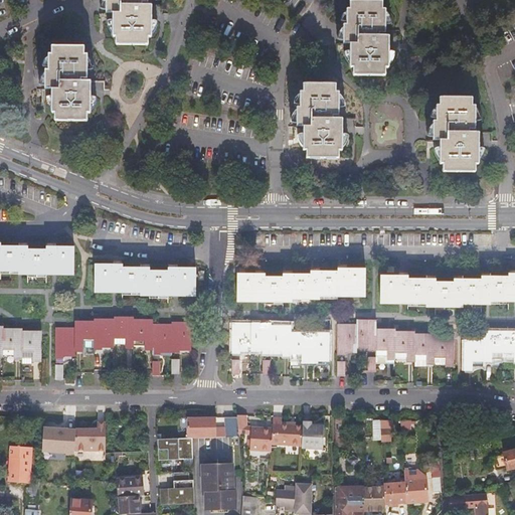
[(112,30),(113,46),(156,46),(157,30),(170,31),(170,6),(156,6),(156,0),(102,0),(103,29),(112,30)]
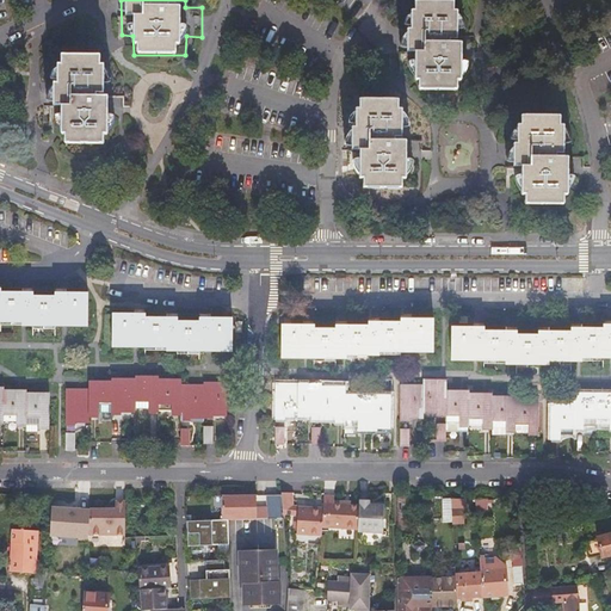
[(412,75),(412,90),(464,91),(466,72),(481,72),(481,43),(466,43),(466,4),(412,4),(412,28),(402,28),(401,75),(412,75)]
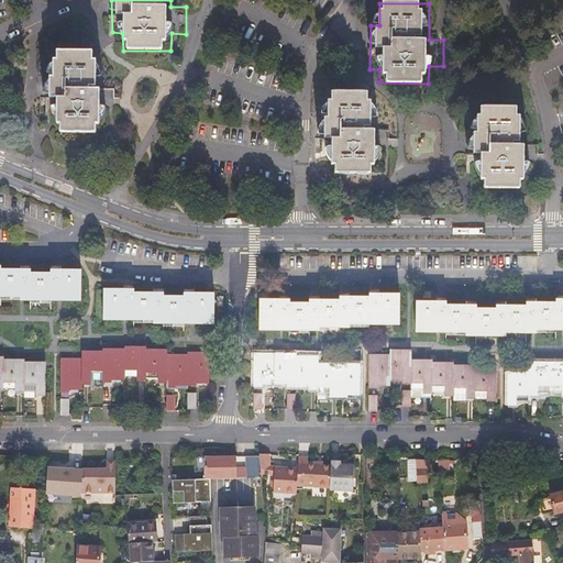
[(56,119),(55,133),(106,134),(106,118),(120,117),(120,90),(106,89),(106,53),(56,53),(55,76),(45,76),(46,119),(56,119)]
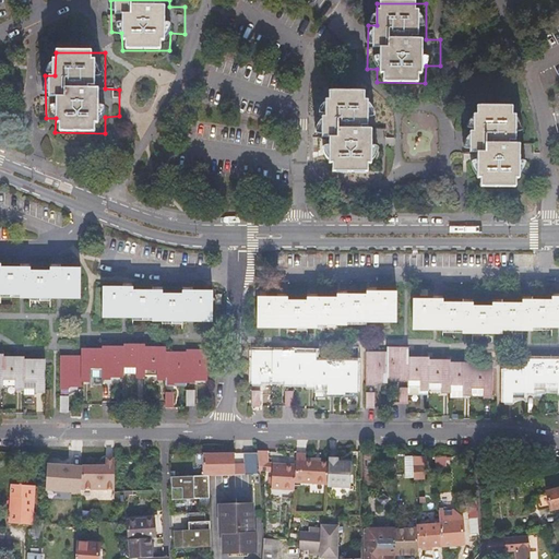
[(324,156),(324,170),(373,173),(375,155),(389,155),(389,129),(373,128),(373,93),(325,91),(325,114),(316,114),(314,156),(324,156)]
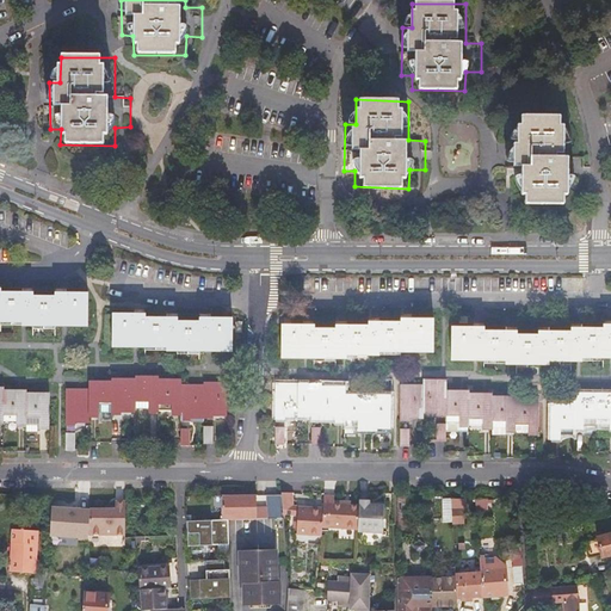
[(517,186),(516,203),(569,204),(571,184),(586,185),(587,156),(571,156),(572,117),(518,116),(517,141),(507,141),(506,186),(517,186)]
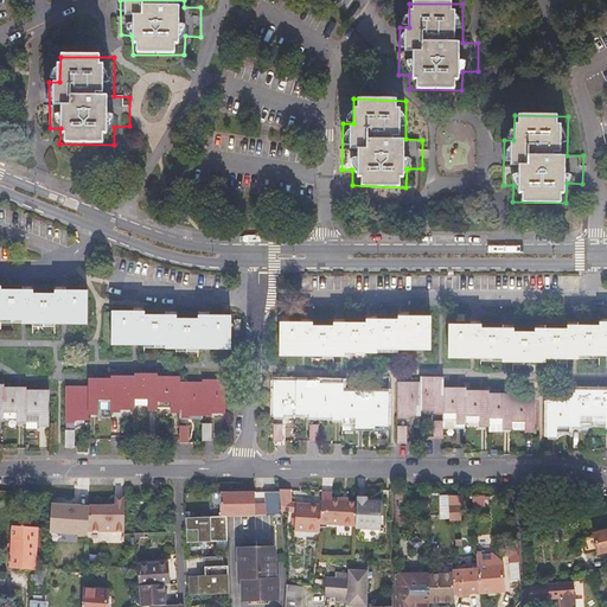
[(2,291),(2,287),(0,286),(0,314),(2,315),(2,319),(33,319),(33,323),(56,323),(56,319),(88,320),(88,292),(66,292),(56,292),(56,294),(34,294),(34,291),(21,291),(2,291)]
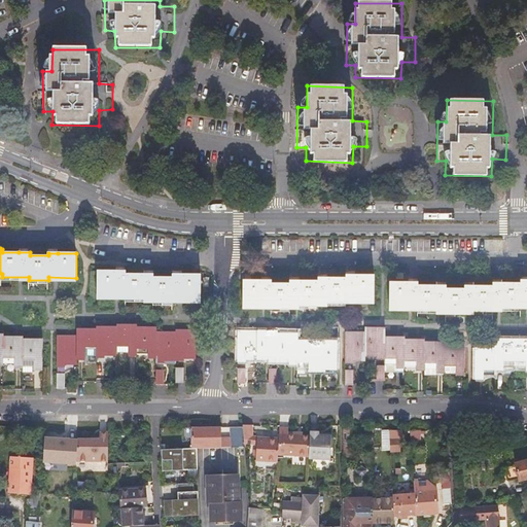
[(125,274),(125,271),(115,271),(98,271),(97,295),(125,295),(125,299),(152,299),(152,302),(171,302),(171,299),(200,299),(200,275),(181,275),(172,275),(172,278),(152,278),(152,274),(143,274),(125,274)]
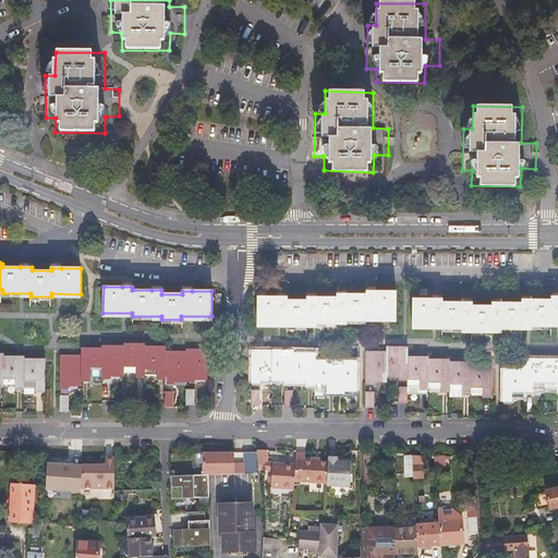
[(257,324),(286,324),(287,327),(306,327),(306,325),(336,325),(336,320),(352,320),(354,322),(365,323),(365,319),(396,319),(396,293),(366,293),(366,296),(338,296),(338,299),(318,299),(311,299),(306,299),(306,302),(286,301),(286,298),(256,298),(257,324)]
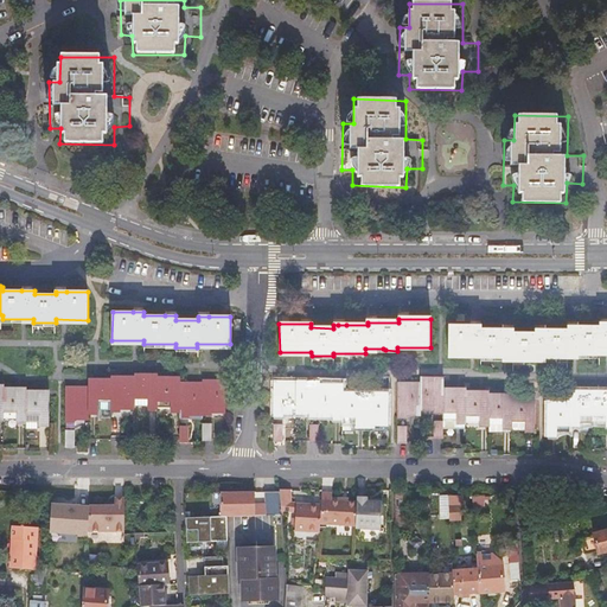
[(573,357),(606,353),(606,324),(599,324),(599,328),(568,328),(568,331),(535,331),(535,334),(513,334),(513,331),(481,330),(481,327),(449,327),(449,355),(481,356),(481,358),(513,358),(513,362),(534,362),(534,359),(564,359),(573,357)]
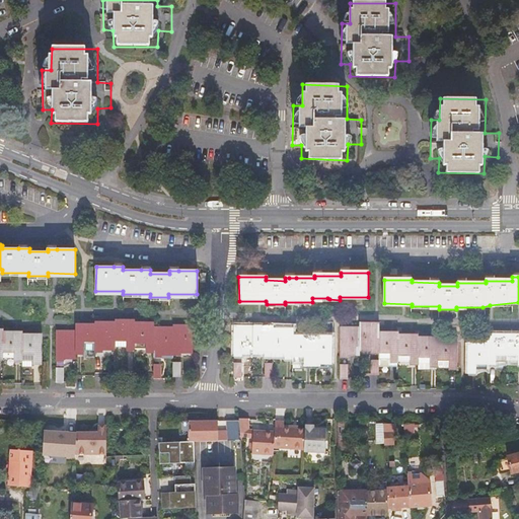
[(161,327),(154,327),(145,327),(145,325),(135,325),(126,325),(126,323),(115,323),(115,324),(102,324),(102,326),(95,326),(84,326),(83,328),(76,328),(76,334),(67,334),(64,334),(64,330),(56,330),(56,359),(64,359),(64,357),(75,357),(75,352),(83,352),(83,351),(102,351),(102,349),(115,349),(115,346),(126,346),(126,349),(145,349),(145,351),(161,351),(161,354),(180,354),(180,351),(192,351),(192,328),(183,328),(180,328),(180,325),(172,325),(172,330),(164,330),(161,330),(161,327)]
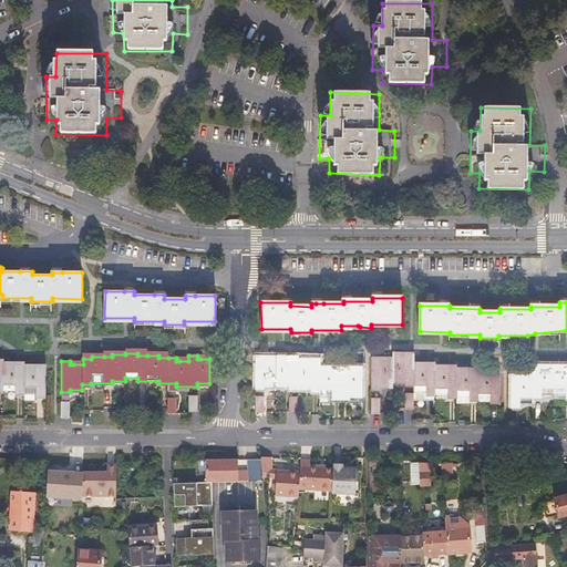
[(362,370),(349,370),(349,372),(331,372),(331,370),(319,370),(319,364),(310,364),(310,362),(298,362),(289,362),(289,360),(264,360),(264,358),(255,357),(255,388),(264,388),(264,385),(288,385),(288,388),(309,388),(309,390),(319,390),(319,394),(331,394),(331,398),(349,398),(349,395),(361,395),(362,370)]
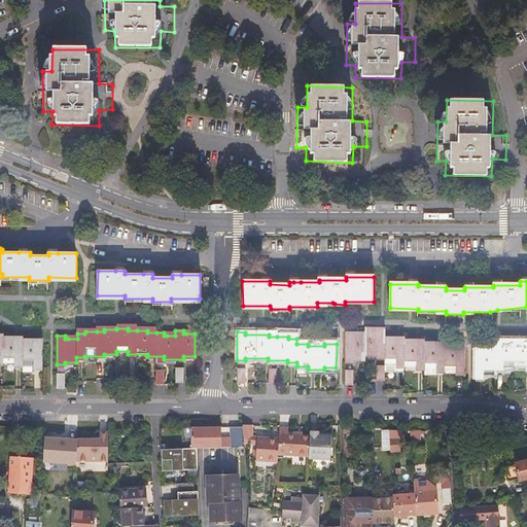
[(344,334),(344,361),(352,361),(352,359),(363,359),(363,355),(376,355),(376,357),(383,357),(383,364),(394,364),(394,366),(402,366),(415,366),(415,369),(435,369),(435,372),(454,372),(454,374),(463,374),(463,350),(455,350),(455,348),(444,348),(435,348),(435,345),(423,345),(415,345),(415,343),(403,343),(395,343),(395,341),(383,341),(383,334),(376,334),(376,331),(363,331),(363,336),(353,336),(353,334),(344,334)]
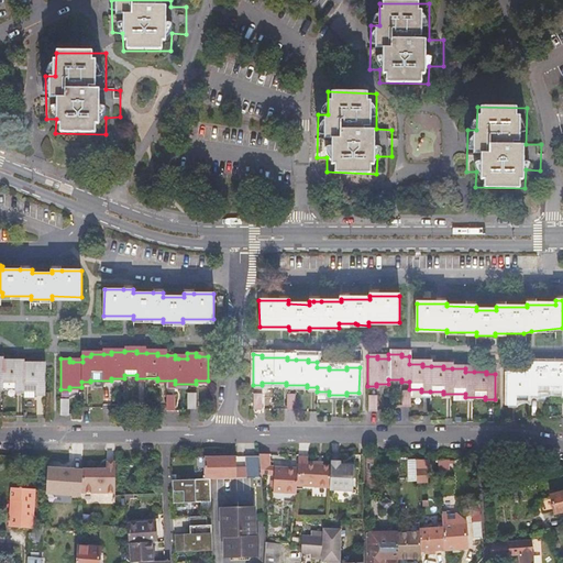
[(0,387),(17,388),(17,390),(24,390),(24,395),(35,395),(35,392),(37,392),(37,393),(45,394),(46,368),(37,367),(37,365),(24,365),(17,365),(17,363),(3,363),(0,362),(0,387)]
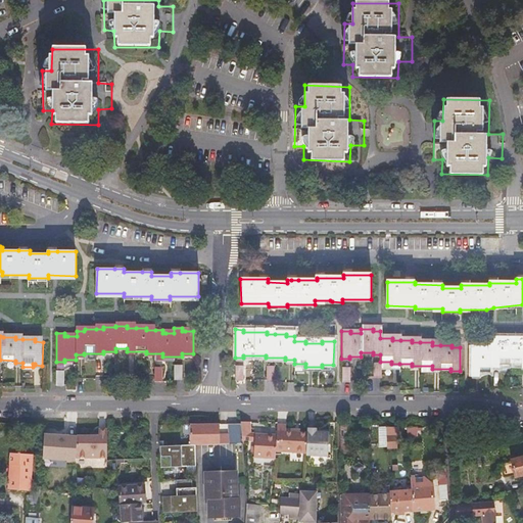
[(522,342),(521,342),(521,340),(498,339),(498,342),(489,342),(489,348),(478,348),(478,351),(471,350),(470,374),(479,374),(479,372),(489,372),(489,366),(498,366),(498,364),(521,364),(521,366),(522,366),(522,342)]
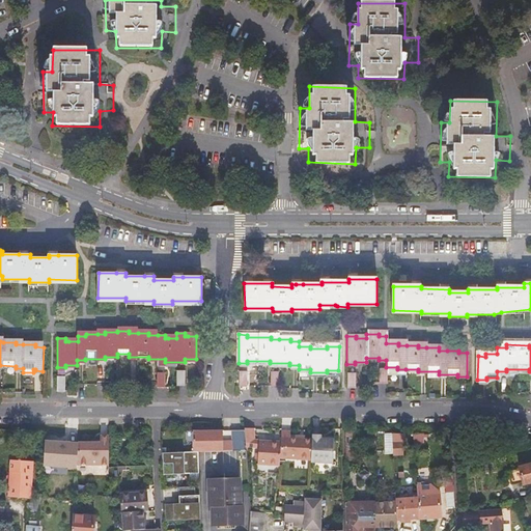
[(406,376),(406,369),(397,369),(397,367),(386,367),(386,369),(386,376),(406,376)]
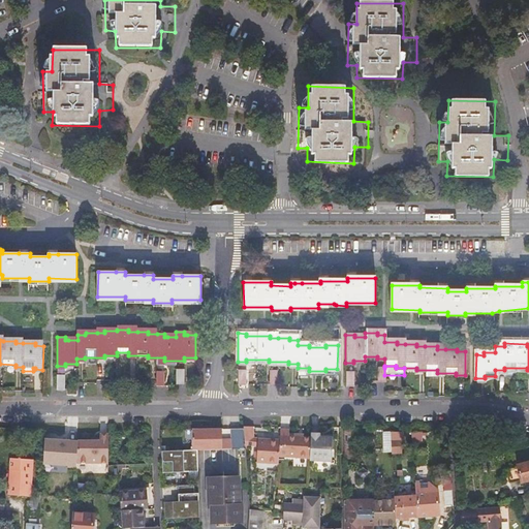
[(298,376),(325,376),(325,371),(309,371),(309,368),(298,368),(298,376)]
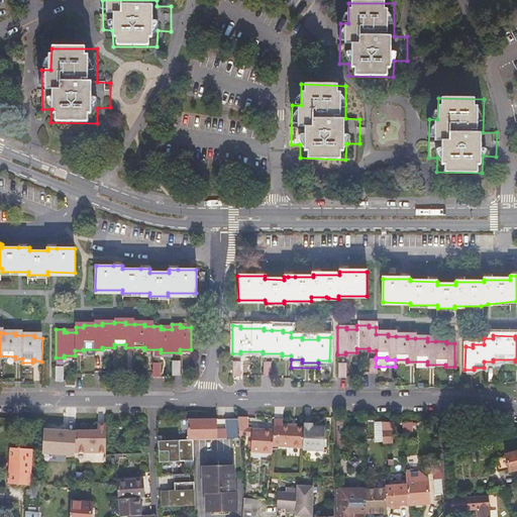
[(368,374),(376,374),(376,367),(376,359),(369,359),(368,374)]
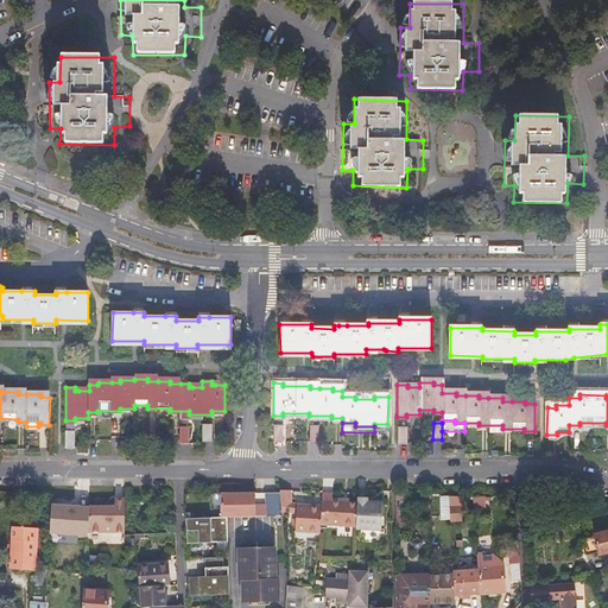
[(202,441),(211,441),(211,425),(202,425),(202,441)]
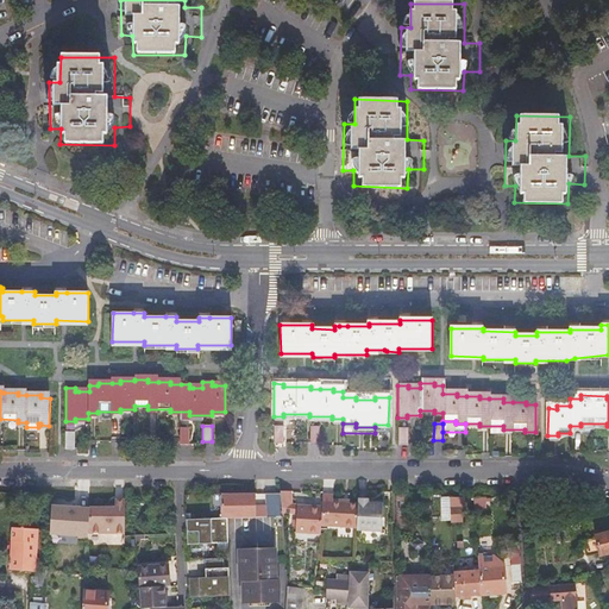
[(272,444),(283,444),(283,428),(272,428),(272,444)]
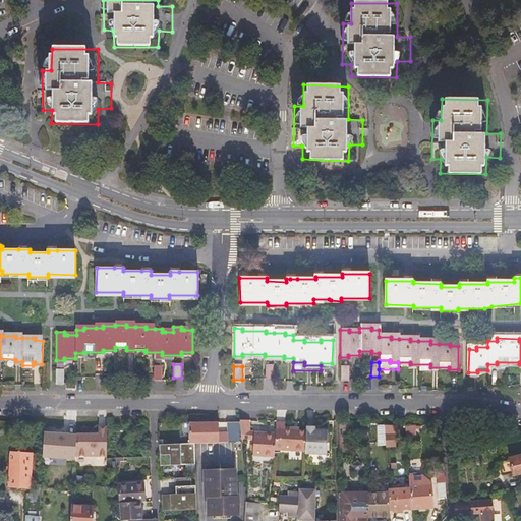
[(265,380),(274,380),(274,366),(265,366),(265,380)]
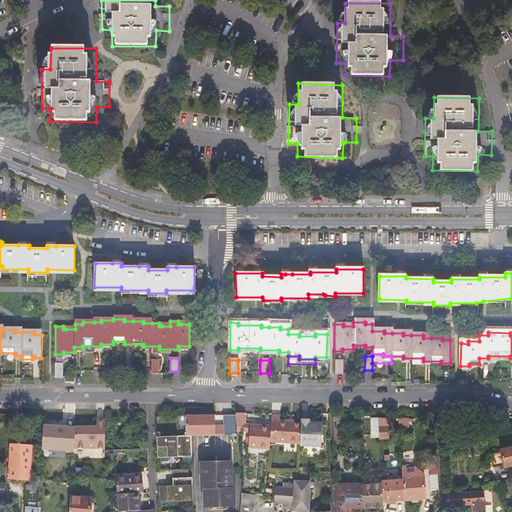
[(334,374),(342,374),(342,360),(334,360),(334,374)]
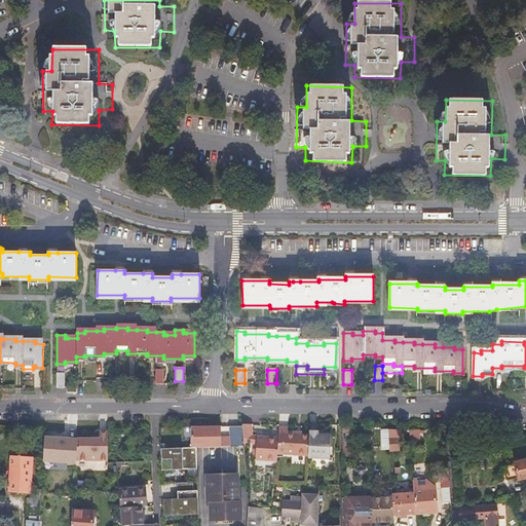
[(55,388),(65,388),(65,374),(57,374),(55,388)]
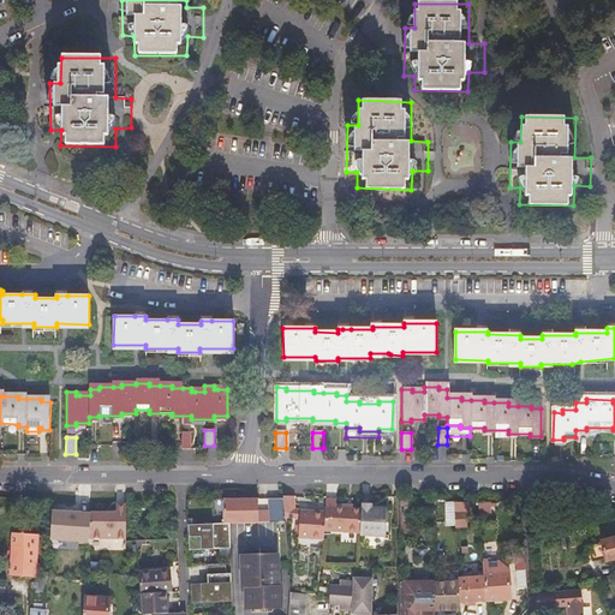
[(285,523),(285,518),(285,515),(284,503),(284,499),(282,495),(270,496),(270,511),(272,523),(285,523)]
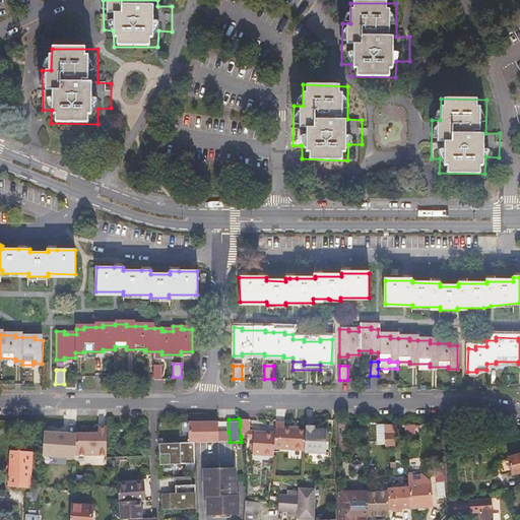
[(306,452),(306,454),(327,455),(327,430),(314,430),(315,419),(307,419),(307,432),(306,452)]
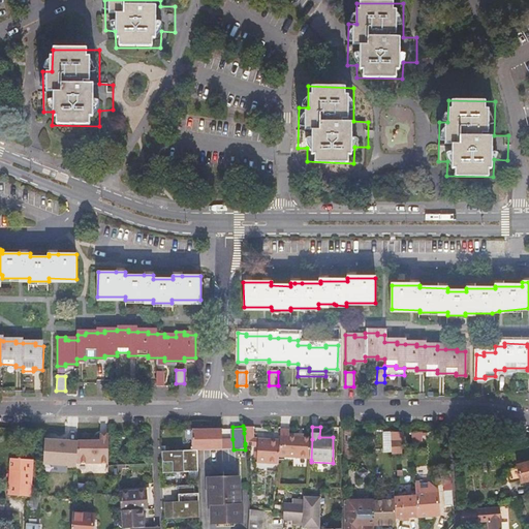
[(346,442),(372,442),(372,427),(345,428),(346,442)]
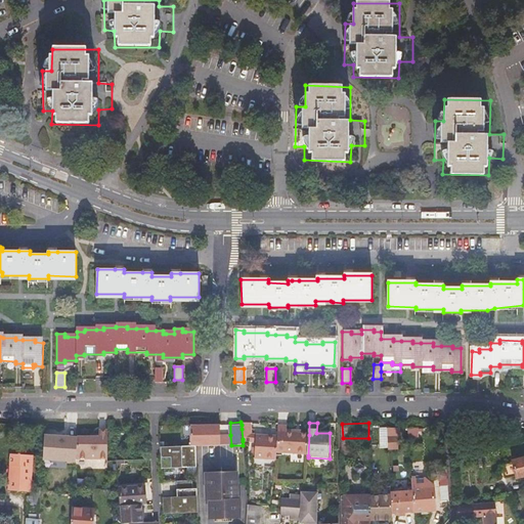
[(242,429),(243,439),(252,439),(251,435),(250,424),(242,425),(242,429)]
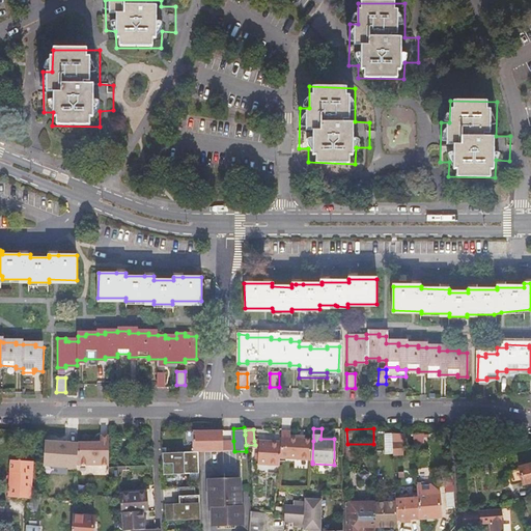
[(224,430),(194,431),(195,453),(198,453),(225,452),(225,441),(224,430)]
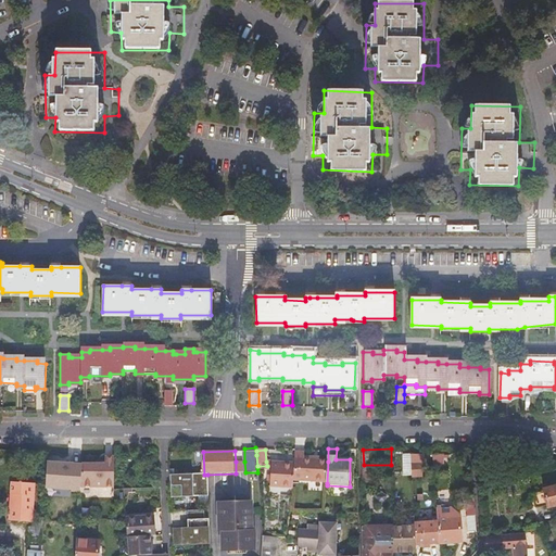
[(327,483),(328,462),(304,459),(304,453),(295,452),(295,465),(294,468),(294,480),(327,483)]
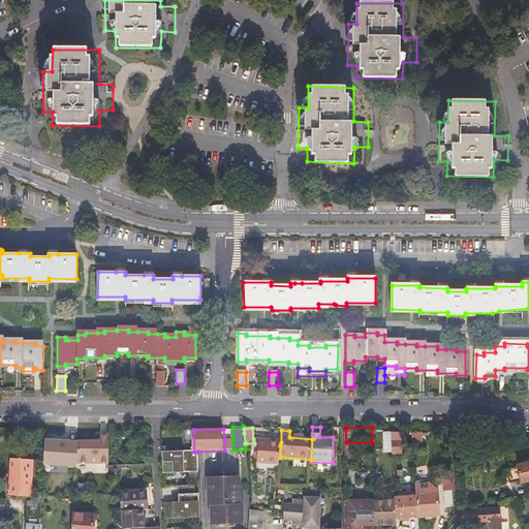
[(398,433),(393,433),(393,441),(406,441),(406,433),(398,433)]
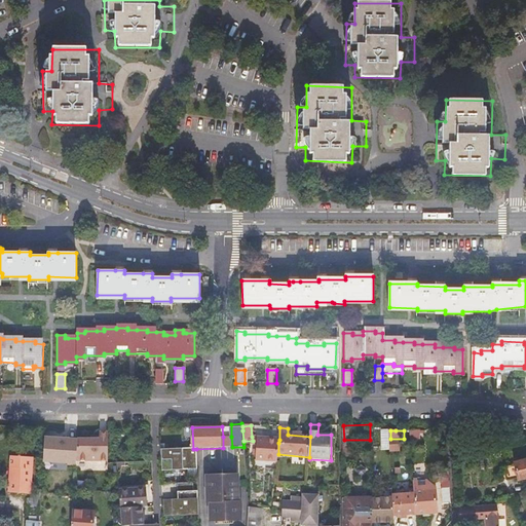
[(107,461),(108,433),(99,433),(99,435),(99,440),(89,439),(77,439),(76,461),(107,461)]
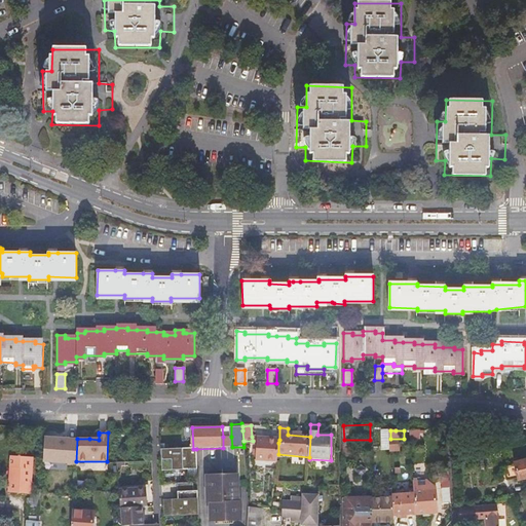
[(232,447),(231,437),(223,437),(223,448),(232,447)]
